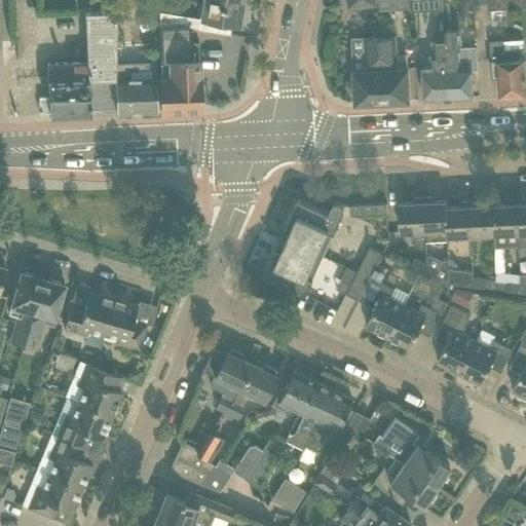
[(237,21),(240,0),(201,0),(200,14),(237,21)]
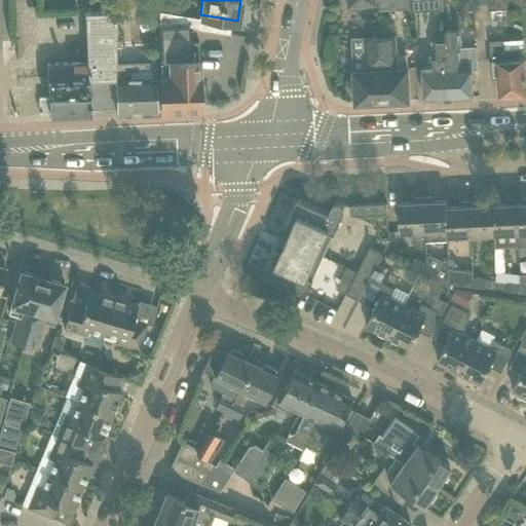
[(379,10),(408,8),(408,5),(407,0),(378,0),(379,7),(379,10)]
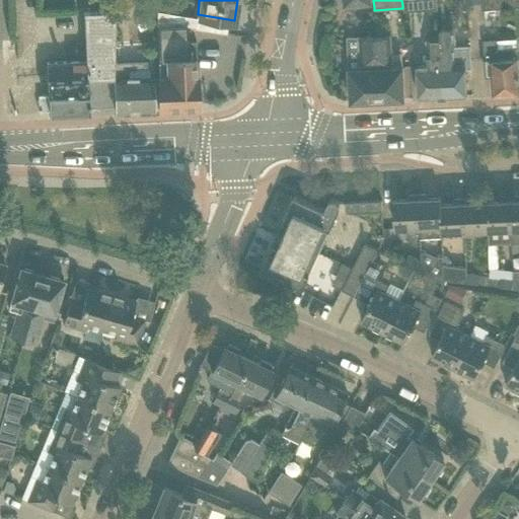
[(401,0),(402,5),(402,8),(402,11),(437,9),(436,0),(401,0)]
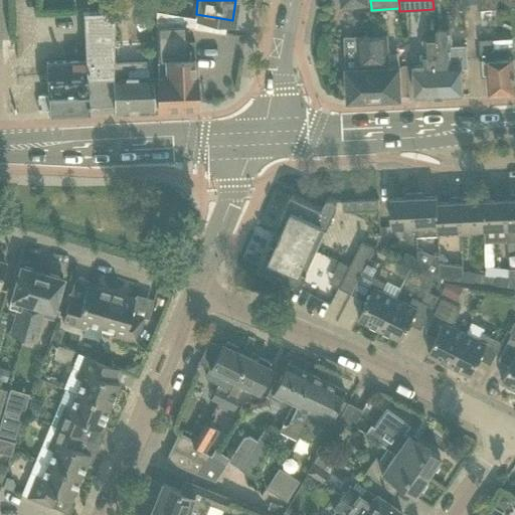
[(514,0),(476,0),(478,11),(514,8),(514,0)]
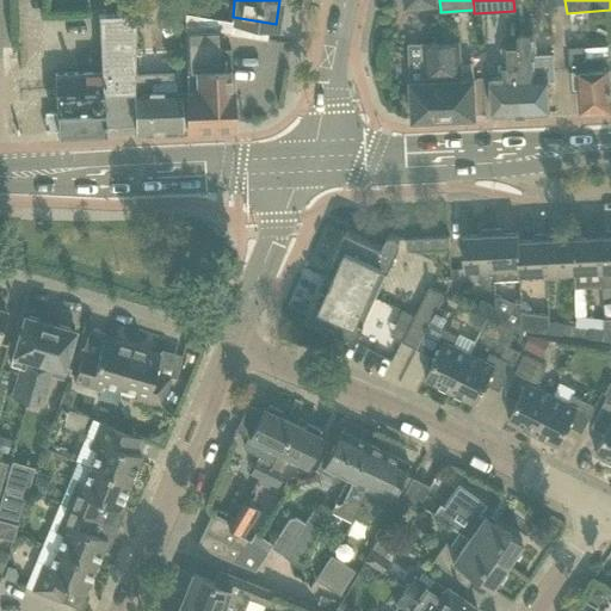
[(134,92),(134,72),(134,12),(99,14),(103,72),(55,74),(57,133),(60,133),(103,130),(103,131),(105,130),(103,93),(134,92)]
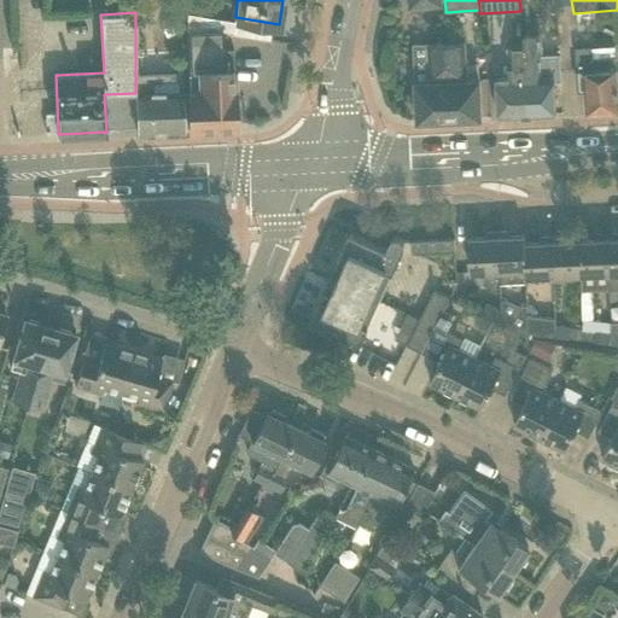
[(232,33),(234,21),(188,12),(185,31),(190,31),(190,30),(209,30),(222,31),(232,33)]
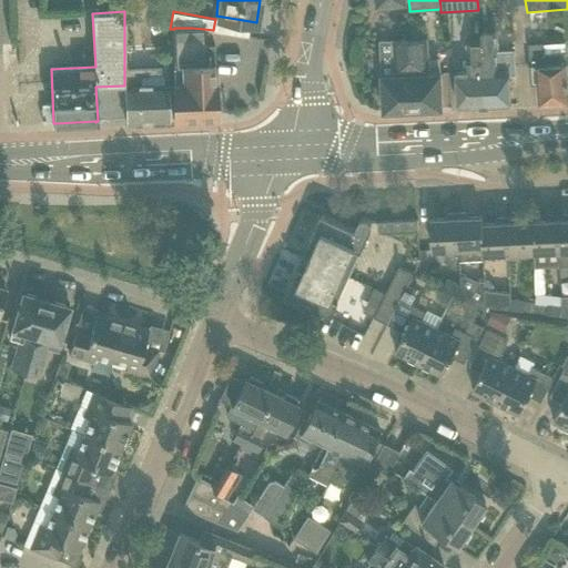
[(174,83),(172,83),(173,98),(173,120),(195,119),(217,119),(217,111),(215,64),(214,44),(204,44),(204,29),(192,28),(174,28),(174,29),(176,67),(173,67),(174,83)]
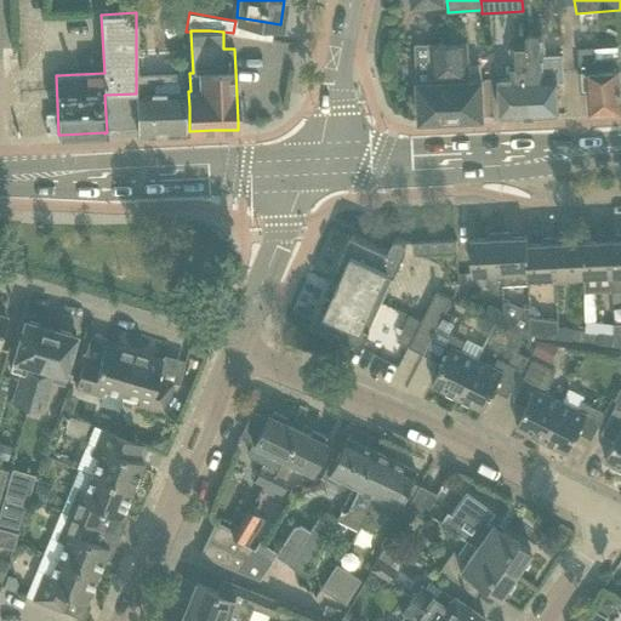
[(542,34),(527,34),(527,47),(529,117),(558,115),(557,91),(557,77),(543,77),(542,34)]
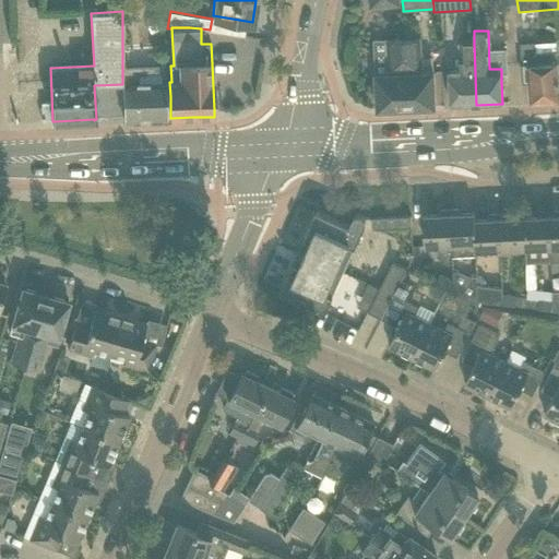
[(420,38),(408,39),(403,39),(406,108),(436,107),(433,71),(421,72),(420,38)]
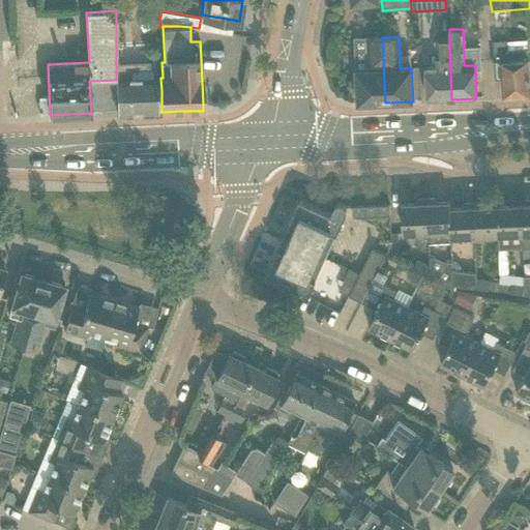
[(385,102),(382,37),(366,37),(367,69),(356,70),(358,104),(385,102)]
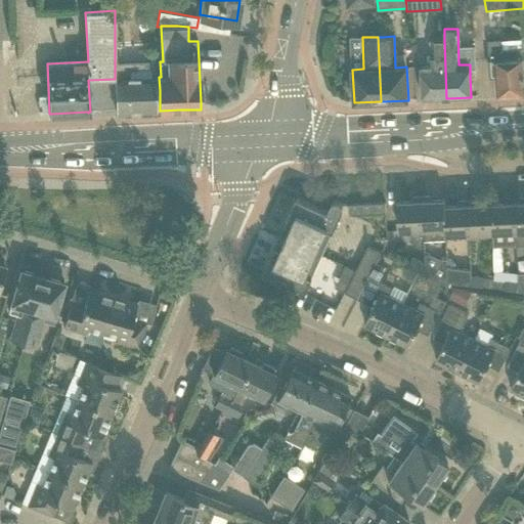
[(446,98),(444,40),(430,40),(431,66),(421,67),(423,99),(446,98)]
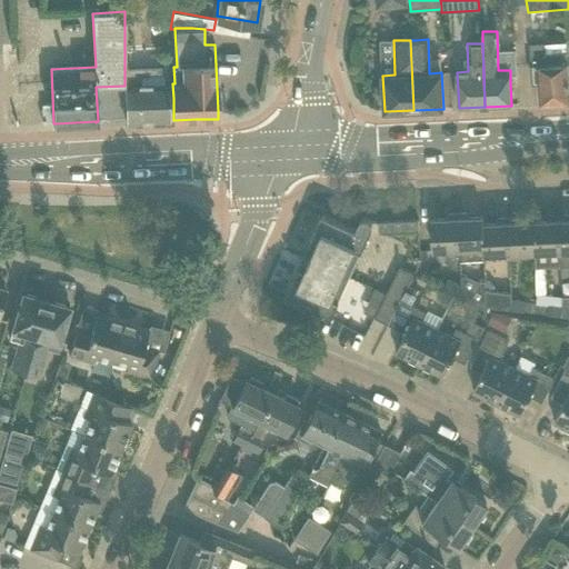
[(548,45),(531,46),(532,69),(532,82),(539,82),(540,101),(555,100),(557,103),(563,103),(565,100),(568,99),(568,85),(568,78),(568,63),(568,52),(548,53),(548,45)]
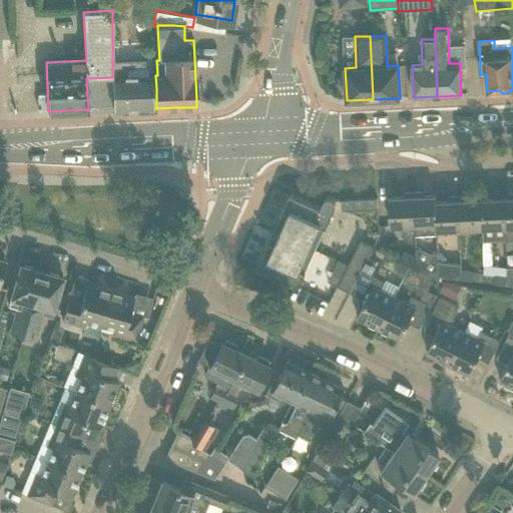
[(152,88),(151,76),(151,74),(127,75),(127,60),(112,60),(112,77),(113,108),(113,110),(152,108),(152,88)]
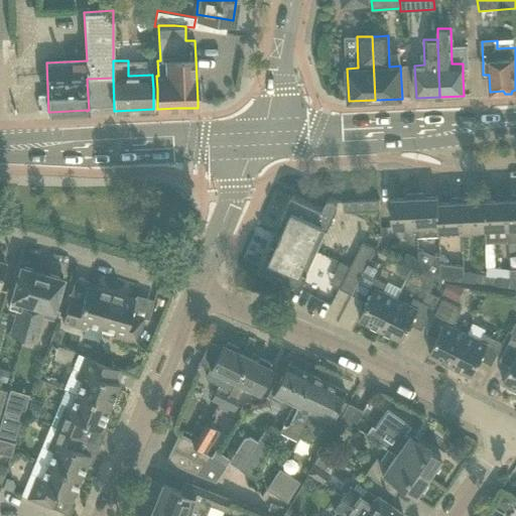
[(415,226),(414,194),(405,194),(405,198),(391,199),(392,227),(415,226)]
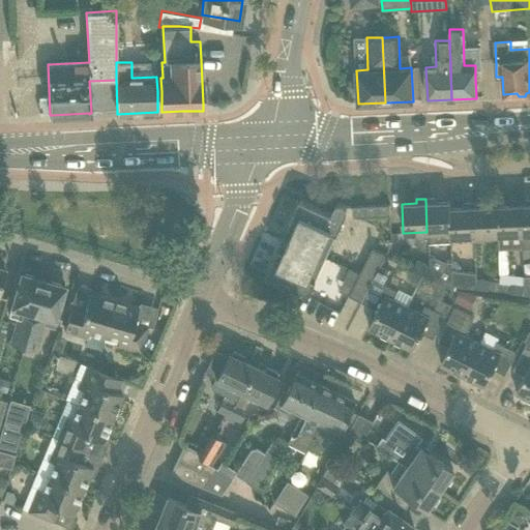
[(449,208),(450,208),(450,202),(436,203),(435,199),(425,199),(427,232),(428,232),(429,242),(450,241),(450,237),(449,208)]
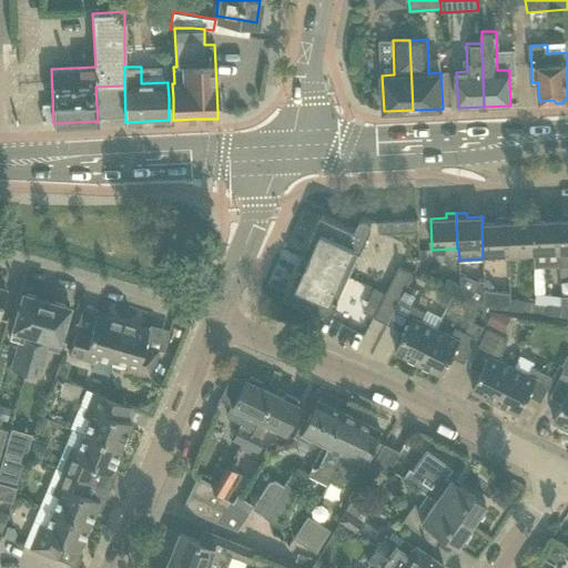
[(361,251),(372,227),(372,226),(372,225),(372,224),(372,223),(372,222),(369,220),(367,219),(365,217),(362,219),(359,220),(358,222),(355,230),(322,214),(308,243),(310,243),(315,245),(308,257),(348,276),(350,275),(344,273),(355,249),(361,251)]
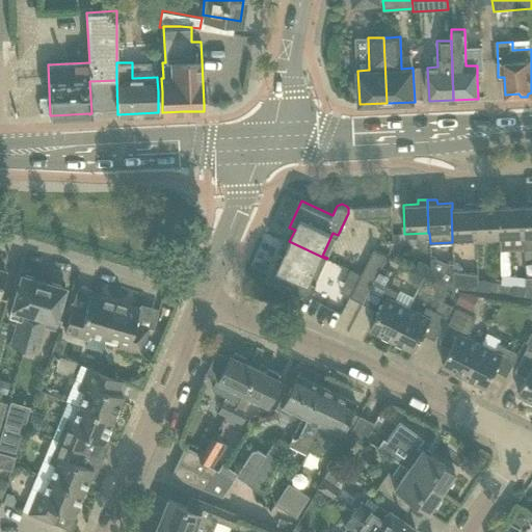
[(531,202),(531,201),(523,202),(524,235),(525,249),(531,248),(531,202)]
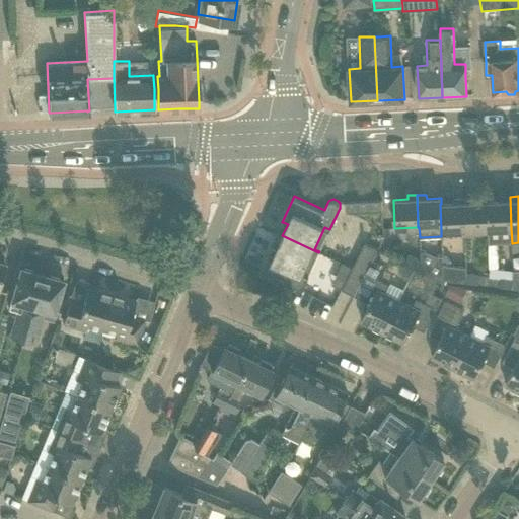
[(512,243),(510,197),(500,197),(501,201),(487,202),(488,230),(489,230),(490,244),(512,243)]
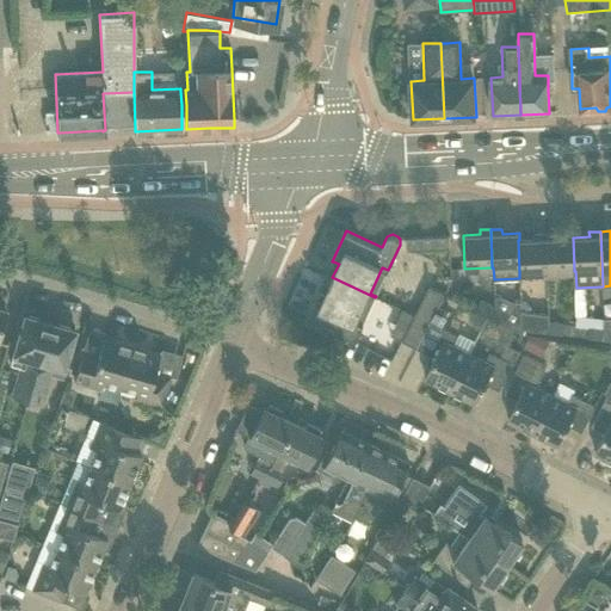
[(574,271),(573,238),(557,238),(556,233),(545,234),(547,272),(574,271)]
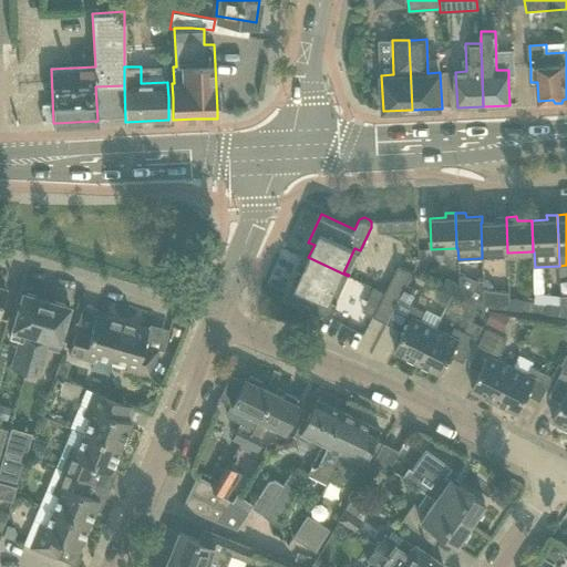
[(507,253),(506,217),(496,217),(496,222),(482,223),(481,223),(482,254),(507,253)]
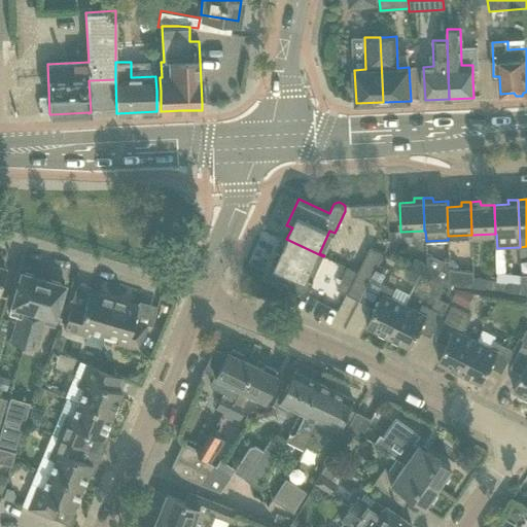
[(387,204),(384,204),(351,205),(351,216),(388,214),(387,204)]
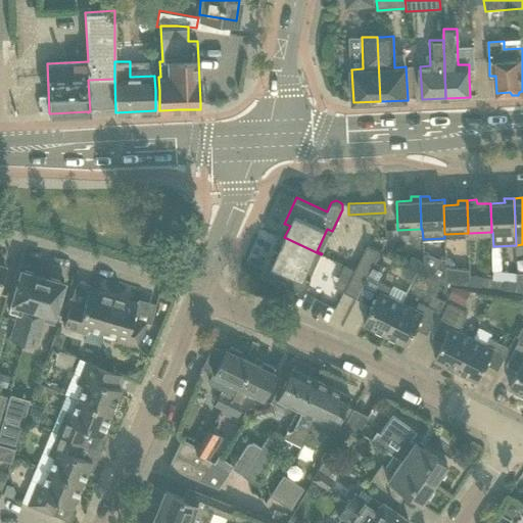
[(321,254),(284,237),(279,249),(275,247),(275,246),(274,246),(262,273),(304,292),(312,278),(305,275),(316,252),(321,254)]
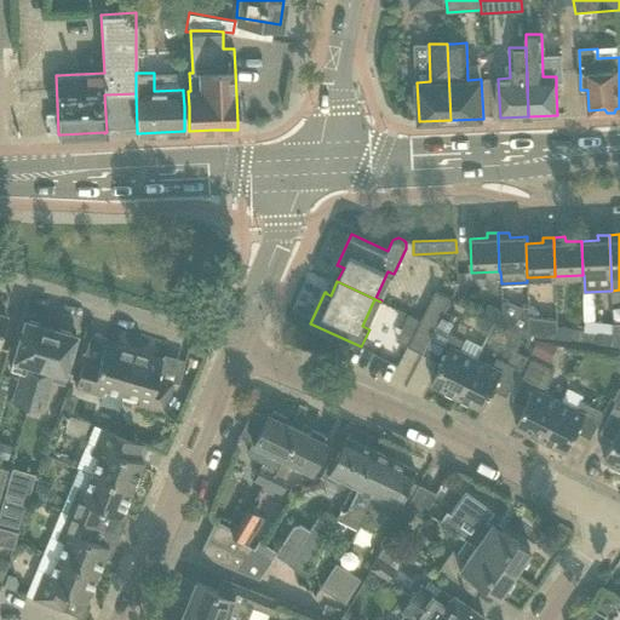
[(419,325),(408,346),(423,354),(451,298),(436,291),(419,325)]
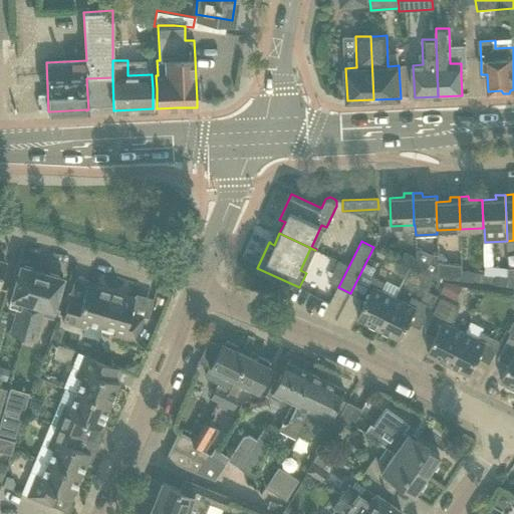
[(414,268),(418,259),(405,252),(401,262),(414,268)]
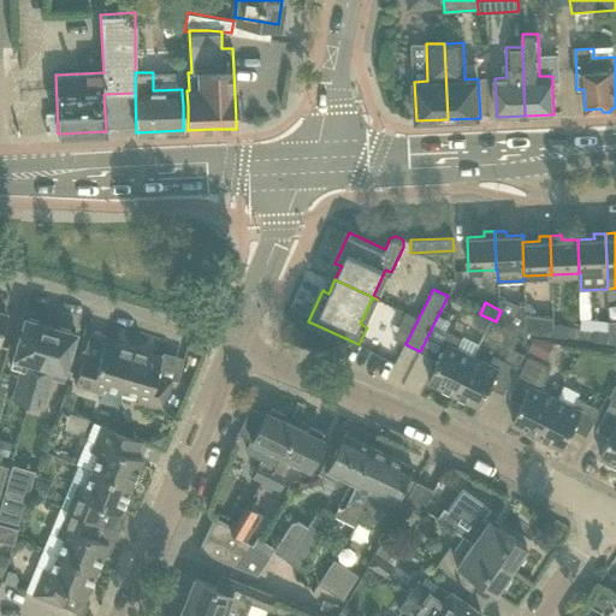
[(452,314),(442,308),(420,351),(438,361),(428,381),(454,394),(473,356),(457,348),(462,339),(445,331),(452,314)]
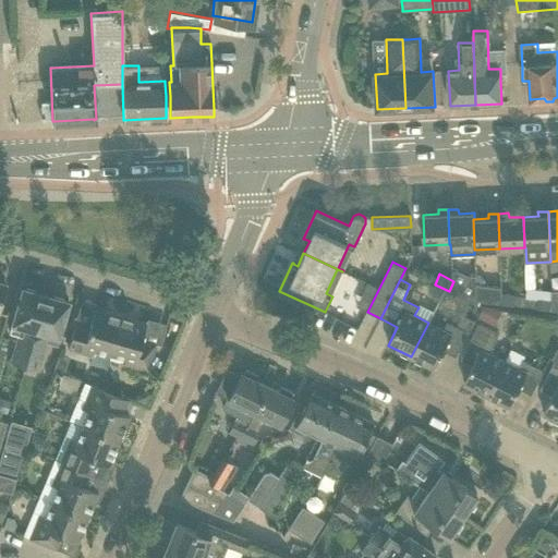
[(477,299),(476,291),(465,287),(453,281),(449,291),(478,305),(481,301),(477,299)]
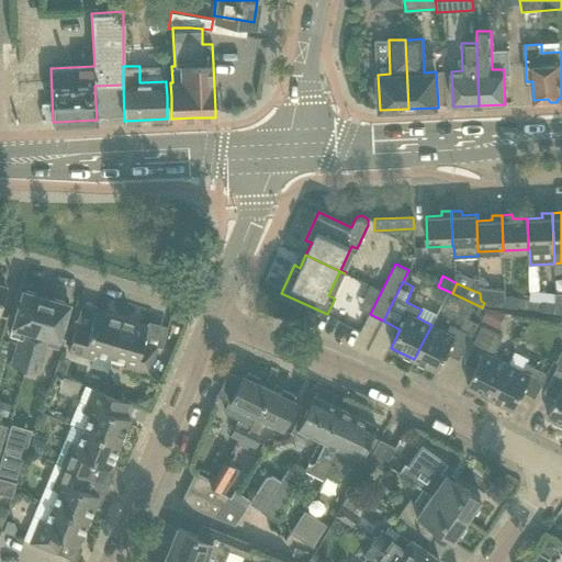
[(504,305),(505,295),(505,290),(481,287),(480,293),(481,301),(484,303),(504,305)]
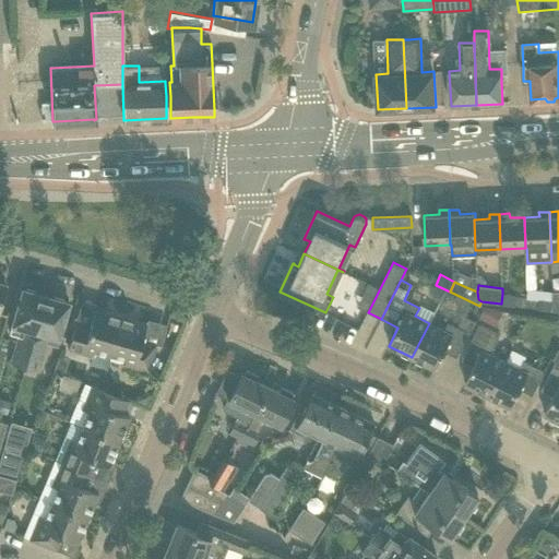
[(24,367),(45,295),(22,288),(15,309),(9,333),(18,335),(10,363),(24,367)]
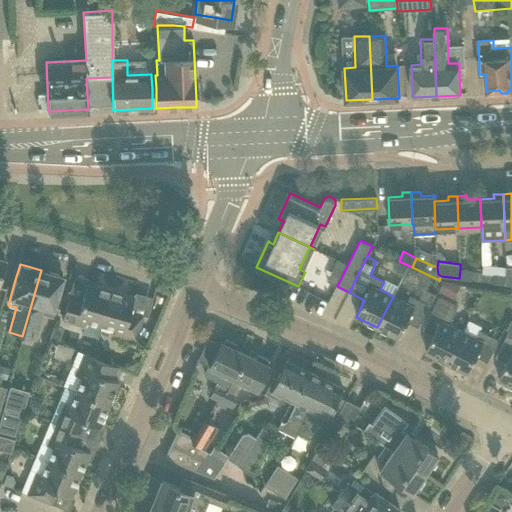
[(485,272),(460,269),(459,278),(484,281),(485,272)]
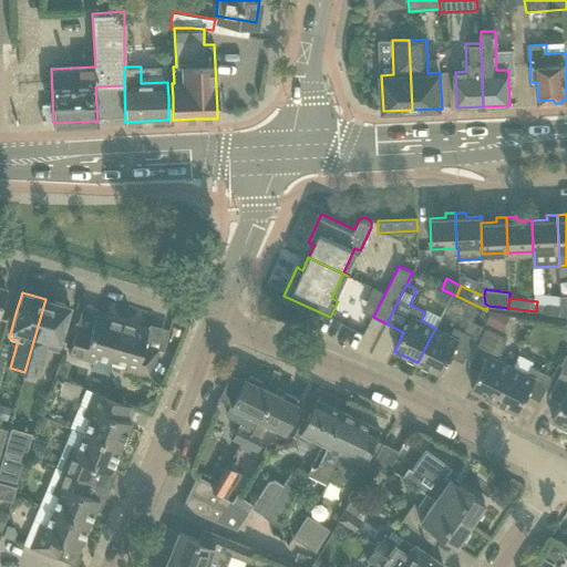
[(59,342),(63,327),(69,306),(45,299),(24,372),(39,377),(50,339),(59,342)]
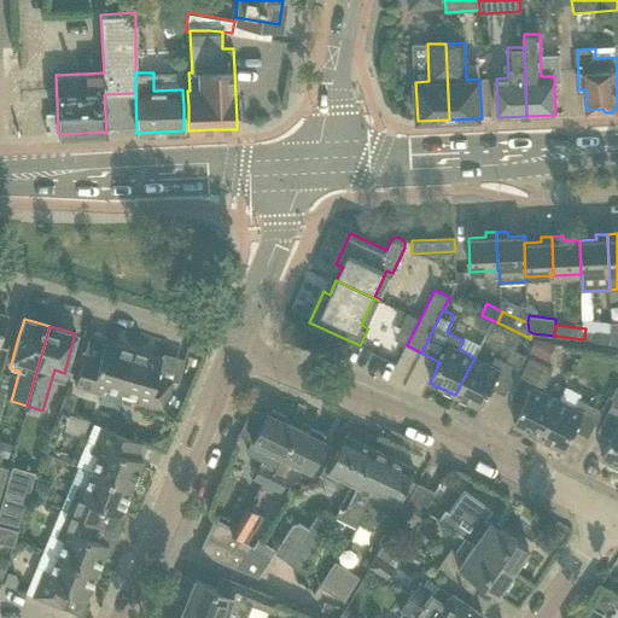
[(611,343),(612,333),(612,332),(596,330),(595,340),(611,343)]
